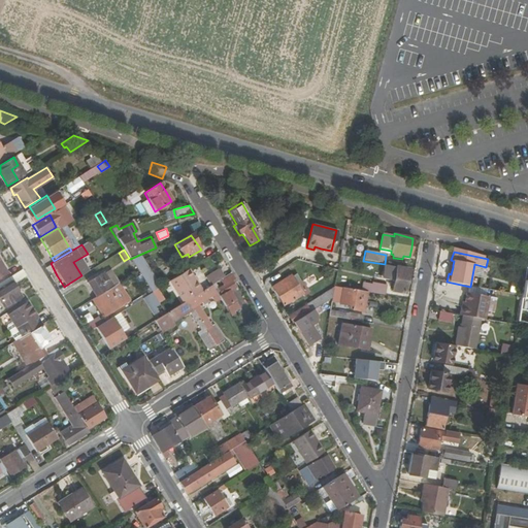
[(145,265),(137,270),(137,271),(139,273),(151,294),(160,289),(145,265)]
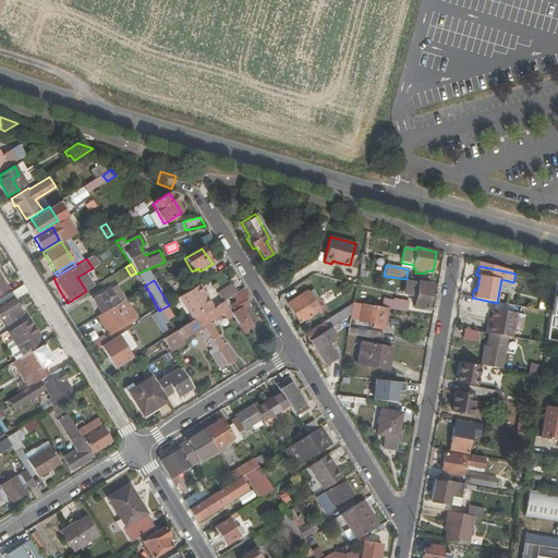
[(413,306),(427,308),(429,298),(432,286),(408,281),(405,295),(414,298),(413,306)]
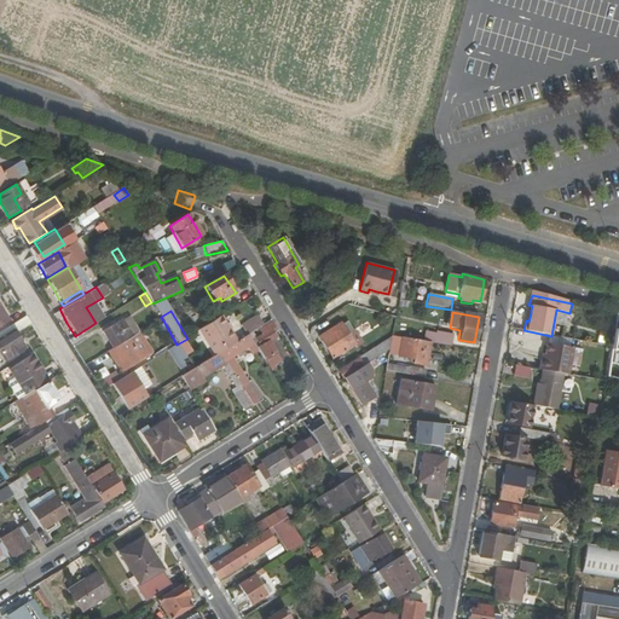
[(385,322),(380,313),(348,334),(341,323),(318,337),(325,348),(331,360),(360,341),(359,339),(385,322)]
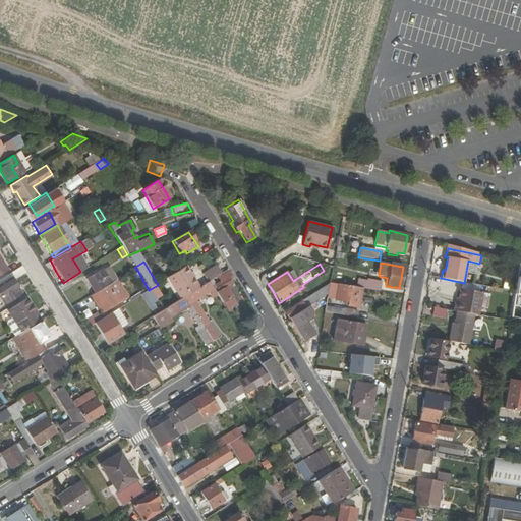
[(25,274),(20,267),(8,274),(11,280),(0,287),(0,300),(3,305),(21,294),(16,286),(13,281),(25,274)]
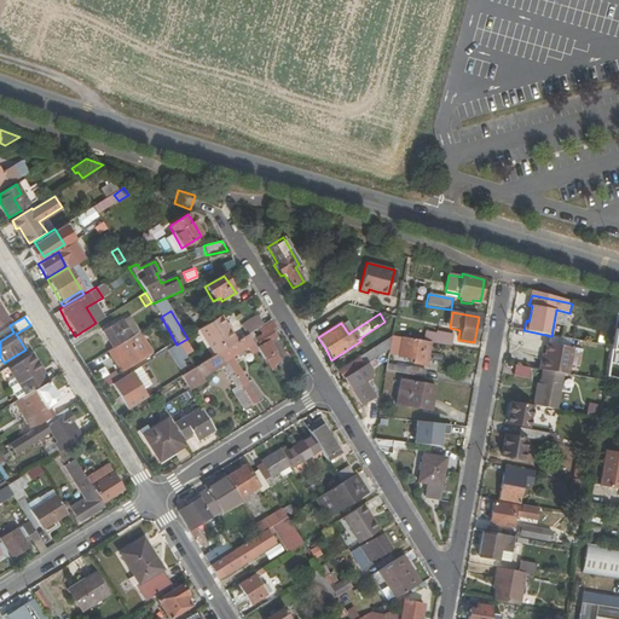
[(111,350),(127,340),(131,337),(137,333),(139,333),(129,317),(102,335),(111,350)]
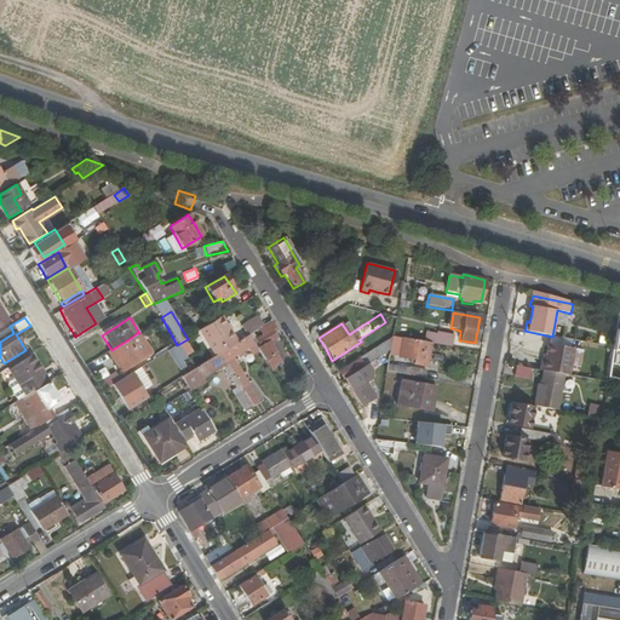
[(240,328),(246,337),(247,336),(257,328),(259,328),(254,320),(240,328)]
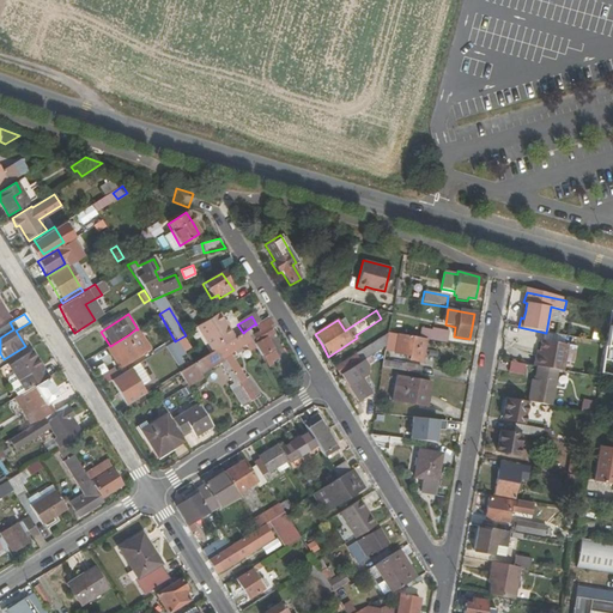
[(175,341),(162,317),(155,322),(169,345),(175,341)]
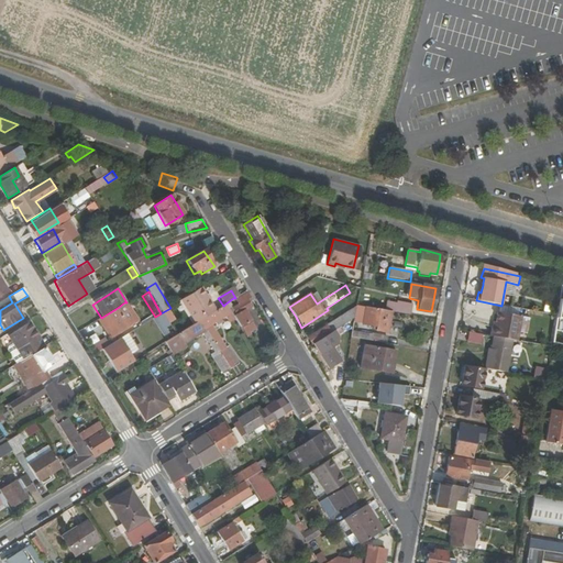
[(250,298),(245,291),(235,298),(233,298),(238,304),(232,308),(235,315),(232,317),(234,319),(245,338),(251,334),(250,332),(255,329),(244,310),(251,307),(246,300),(250,298)]
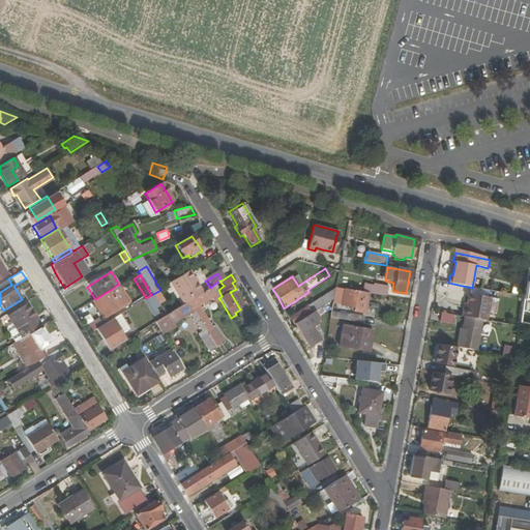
[(520,297),(529,300),(529,278),(528,278),(520,297)]
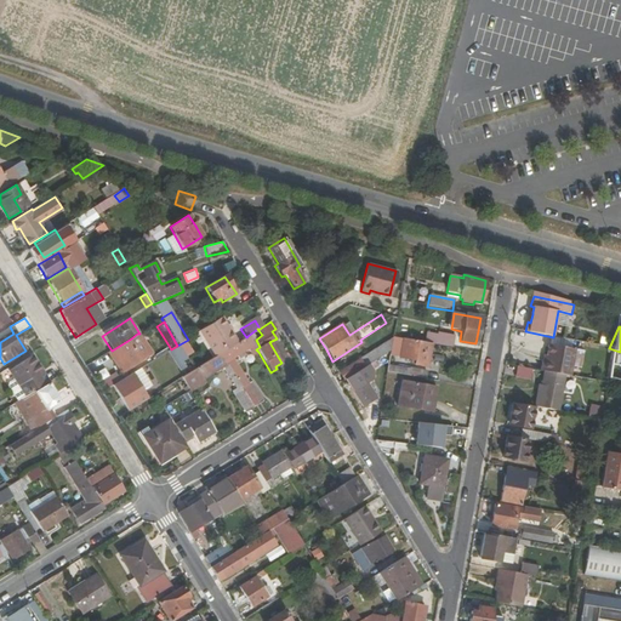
[(434,330),(432,345),(454,348),(455,334),(434,330)]
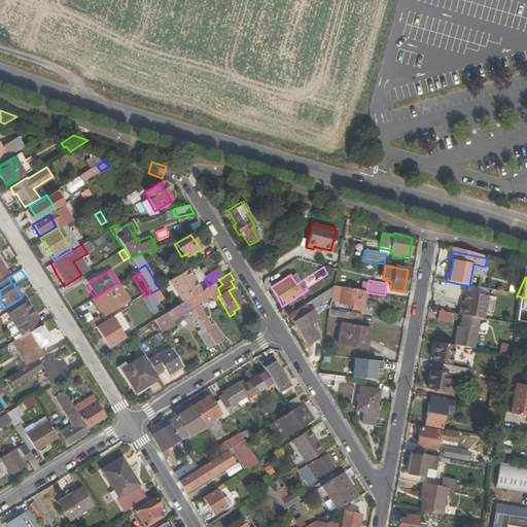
[(128,302),(116,283),(111,287),(108,289),(95,297),(91,300),(97,308),(102,317),(128,302)]
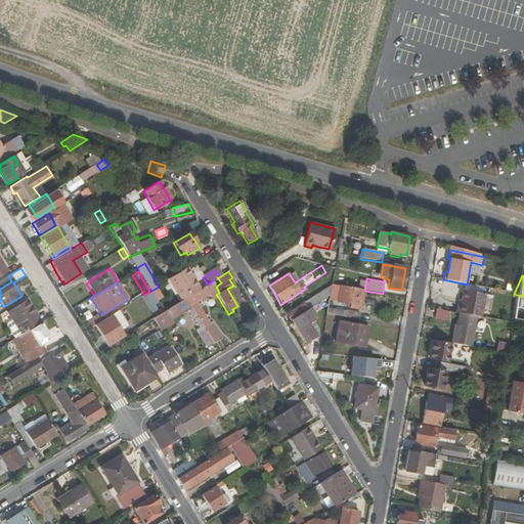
[(184,299),(213,344),(220,339),(211,323),(210,323),(198,303),(209,295),(212,300),(218,297),(216,295),(209,284),(208,285),(184,299)]
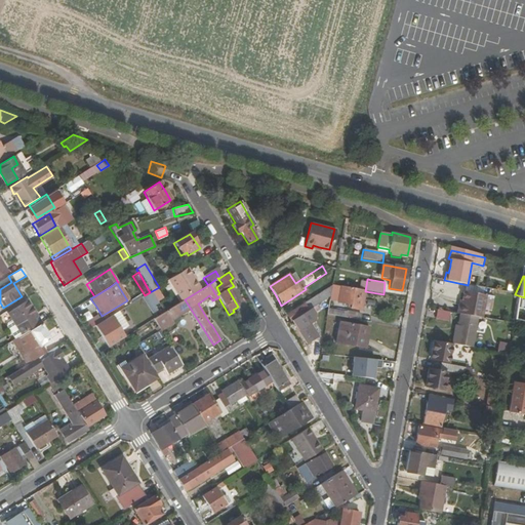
[(365,291),(331,285),(331,286),(328,298),(328,300),(349,305),(349,308),(362,311),(365,291)]
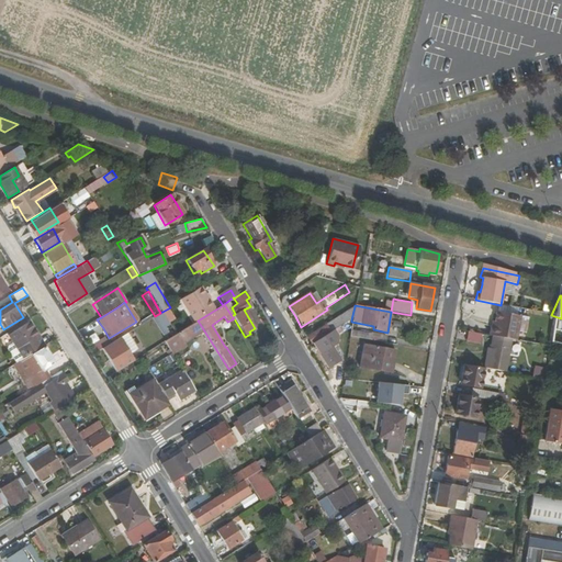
[(333,332),(351,319),(355,306),(306,337),(311,345),(314,344),(333,332)]
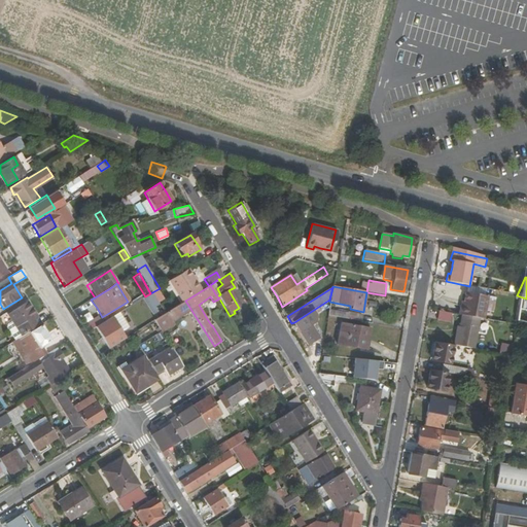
[(479,318),(484,319),(488,295),(465,291),(464,302),(463,306),(460,306),(458,314),(462,315),(479,318)]
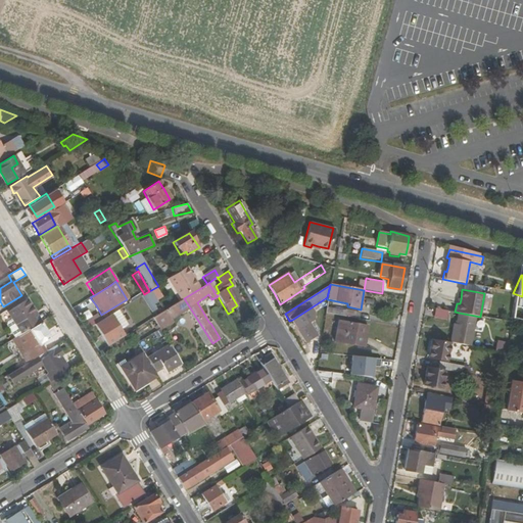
[(144,294),(140,296),(148,308),(157,303),(149,291),(144,294)]
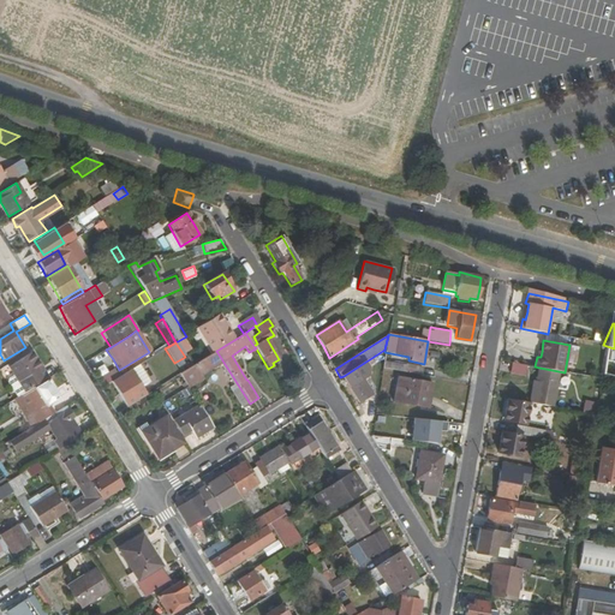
[(39,364),(30,351),(7,365),(24,393),(33,387),(47,378),(39,364)]
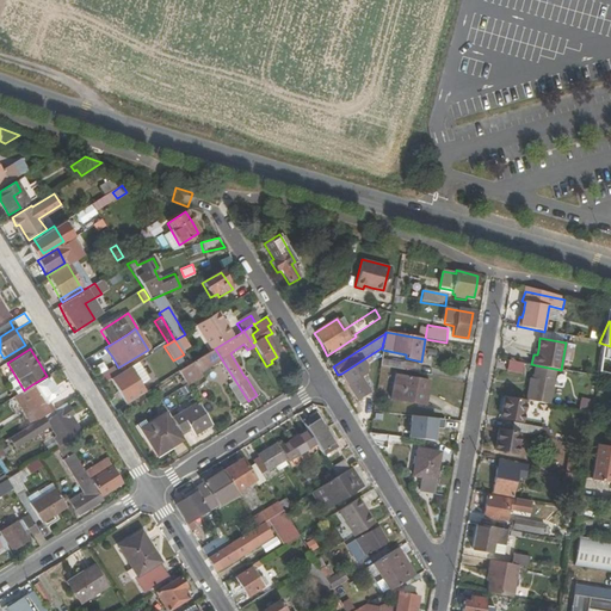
[(215,349),(190,364),(178,371),(185,384),(189,388),(203,378),(199,374),(218,362),(232,383),(228,387),(240,406),(248,401),(215,349)]
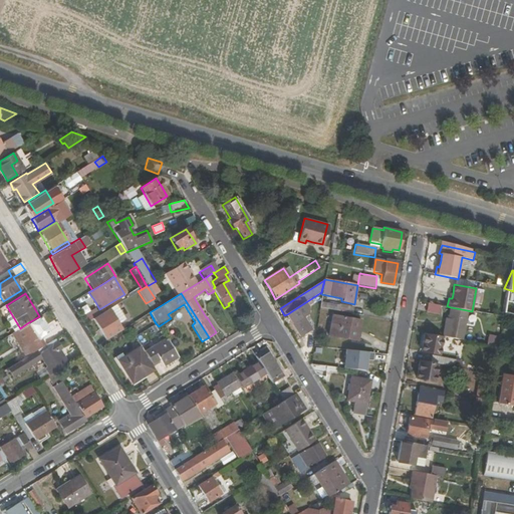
[(318,308),(352,314),(353,308),(319,301),(318,308)]
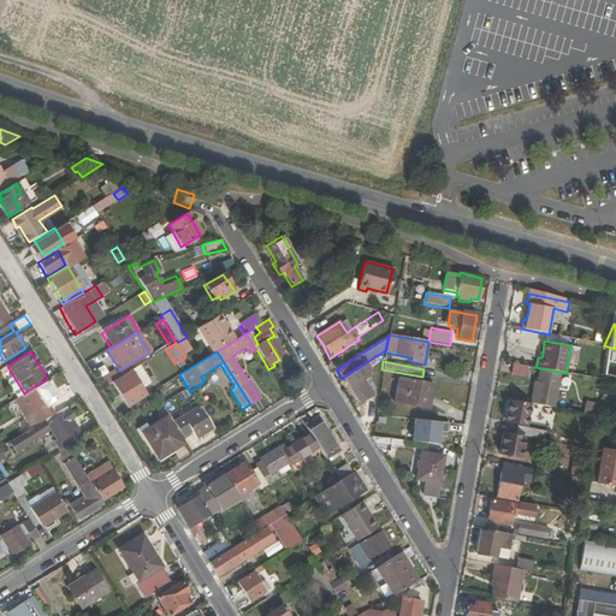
[(371,372),(365,363),(344,377),(350,386),(348,389),(353,396),(359,404),(373,395),(362,378),(371,372)]
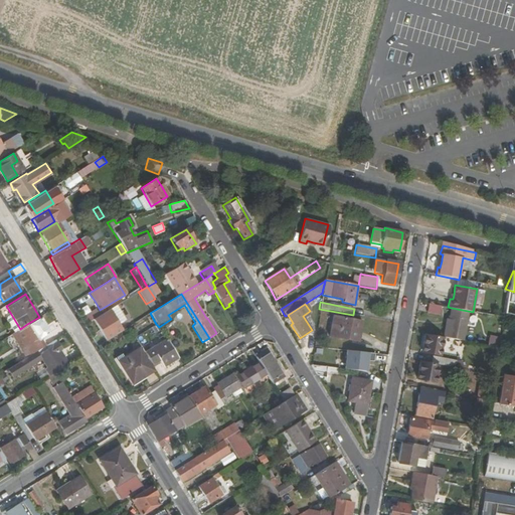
[(443,307),(427,304),(426,311),(442,314),(443,307)]
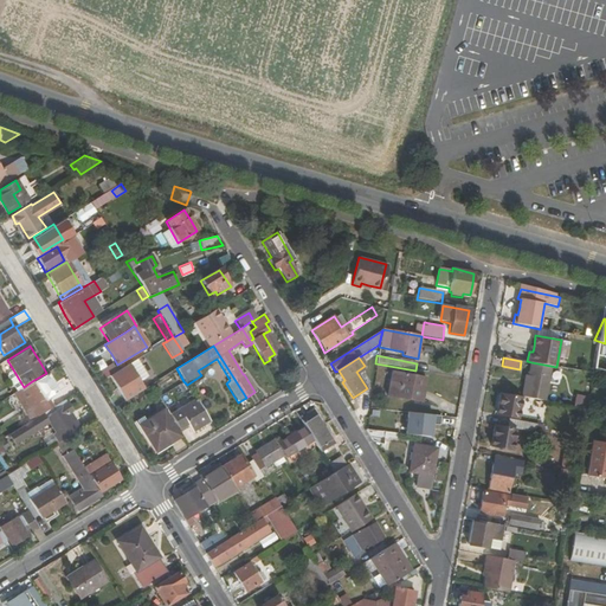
[(123,400),(153,384),(137,359),(109,376),(116,388),(123,400)]
